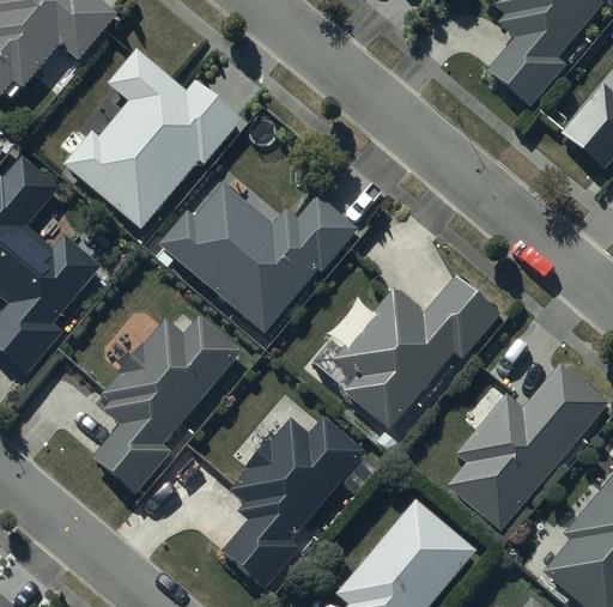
[(79,59),(117,11),(104,0),(0,0),(0,92),(2,95),(5,91),(12,96),(20,84),(25,87),(59,43),(79,59)]
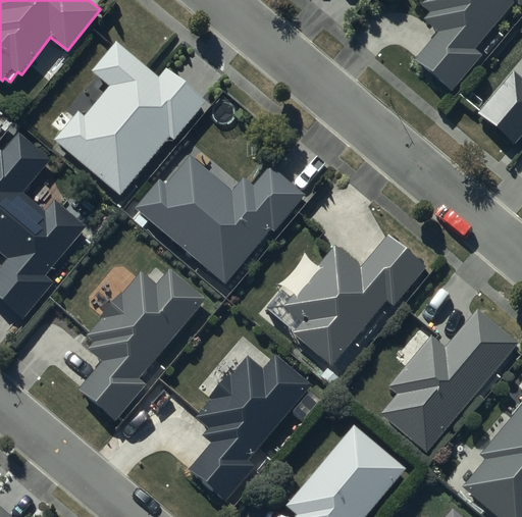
[(421,0),(430,6),(422,15),(437,28),(415,56),(451,85),(481,47),(477,44),(512,0),(518,0),(520,1),(520,0),(421,0)]
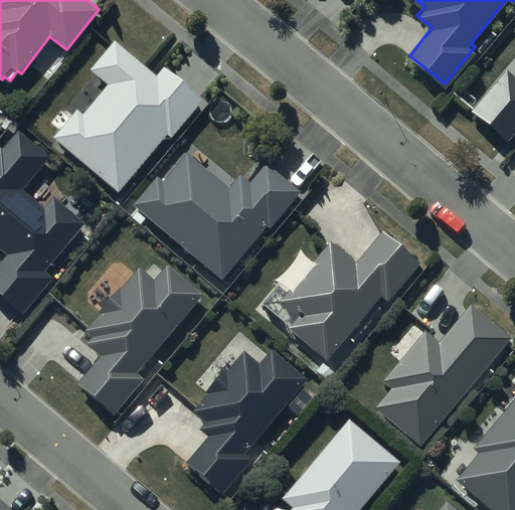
[(155,73),(113,38),(88,68),(106,83),(81,113),(77,109),(52,138),(117,191),(165,134),(170,138),(203,99),(163,64),(155,73)]
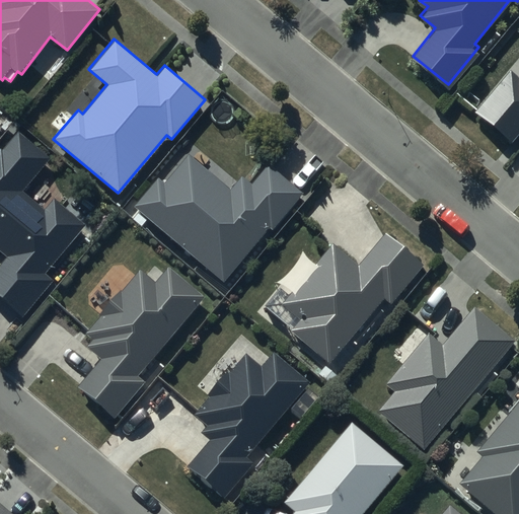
[(518,74),(511,68),(475,109),(513,141),(518,134),(518,74)]
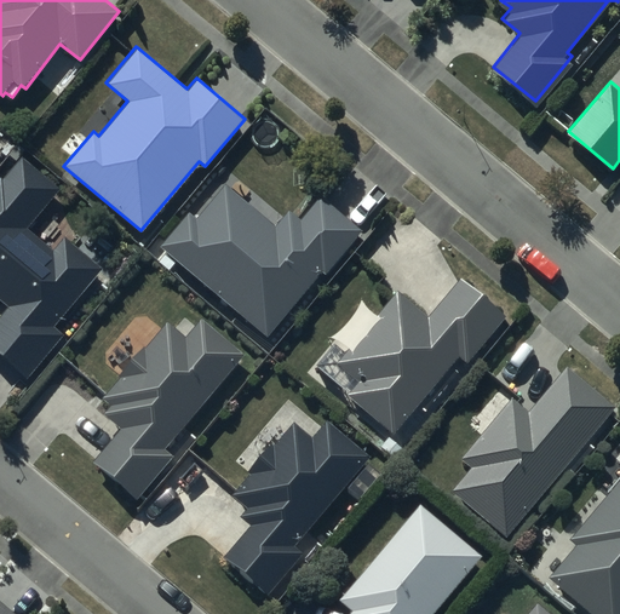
[(52,326),(99,268),(62,237),(51,251),(24,229),(57,189),(18,158),(1,177),(0,176),(0,300),(6,307),(0,313),(0,356),(24,377),(61,332),(52,326)]
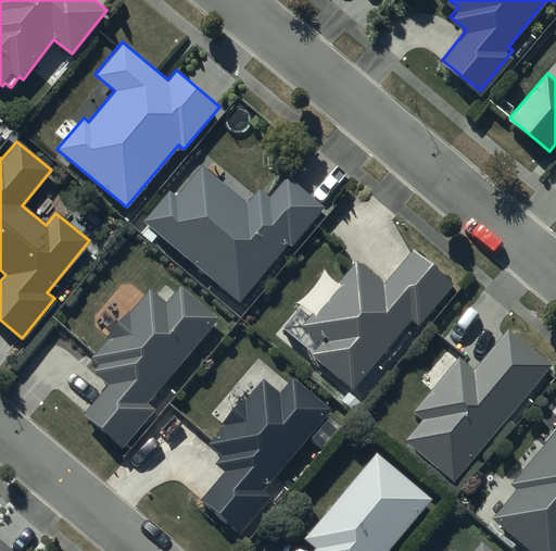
[(290,247),(324,207),(288,176),(269,198),(257,188),(247,202),(202,165),(177,195),(171,190),(143,223),(240,302),(288,245),(290,247)]
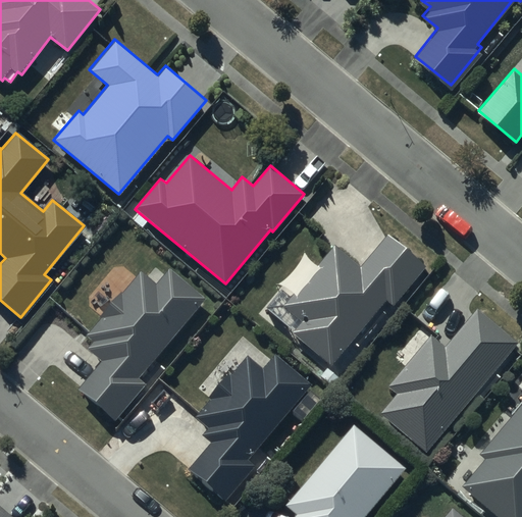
[(425,265),(387,233),(359,265),(333,243),(281,302),(301,318),(290,330),(328,364),(385,299),(393,304),(425,265)]
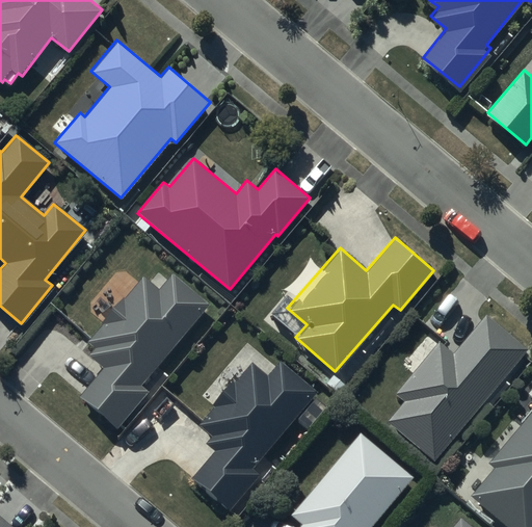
[(210,302),(171,271),(158,287),(142,274),(125,297),(123,295),(86,340),(95,346),(88,353),(103,366),(79,396),(116,426),(145,389),(141,386),(210,302)]
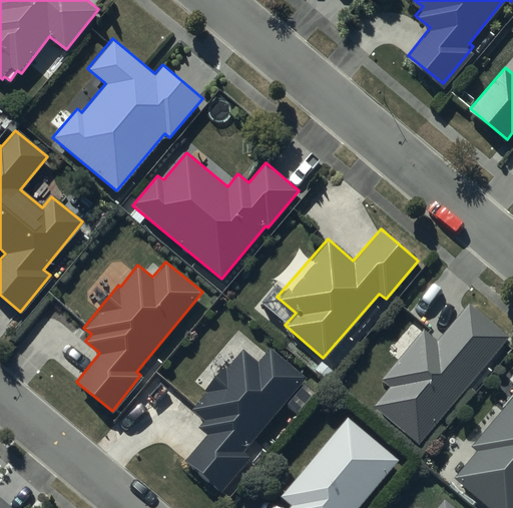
[(375,405),(419,441),(508,336),(468,303),(438,341),(424,329),(383,379),(391,386),(375,405)]
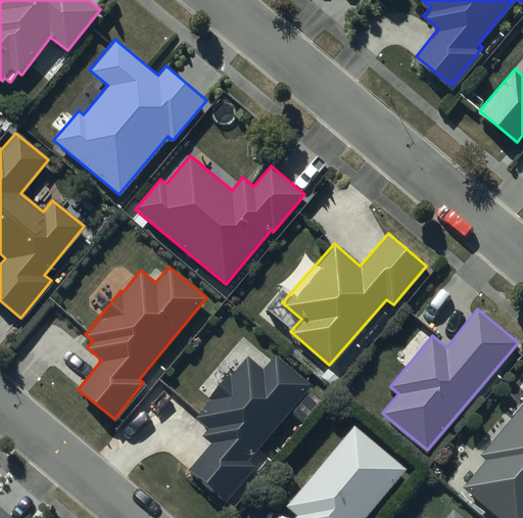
[(189,470),(225,501),(254,466),(246,459),(311,384),(276,356),(264,370),(248,357),(231,377),(229,375),(210,396),(212,398),(197,417),(209,427),(203,435),(212,443),(189,470)]
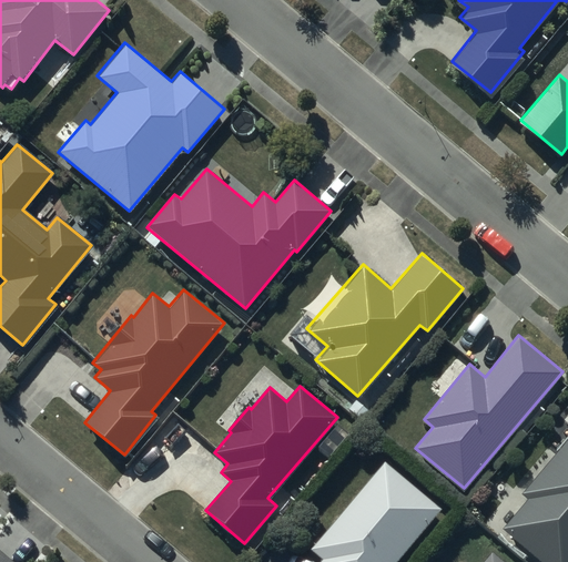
[(503,528),(544,561),(567,561),(567,432),(519,493),(526,499),(503,528)]
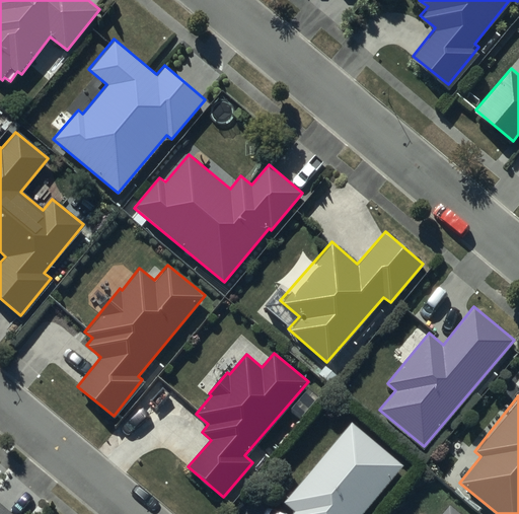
[(365,513),(404,466),(352,424),(287,503),(297,511),(294,513),(365,513)]
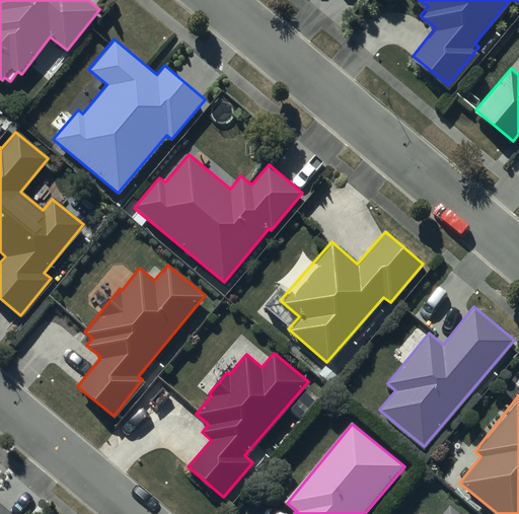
[(0,513),(11,513),(0,504),(0,513)]
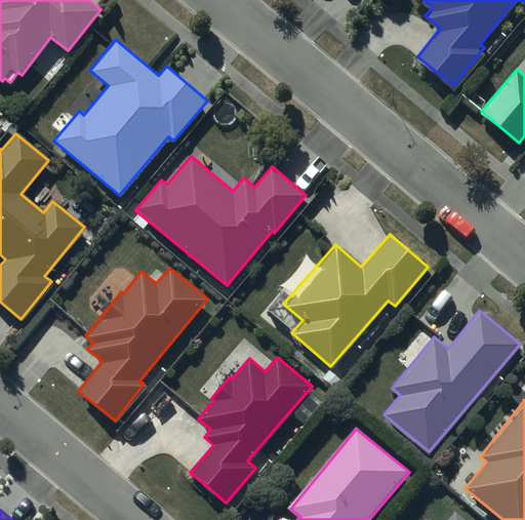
All buildings are outlined.
